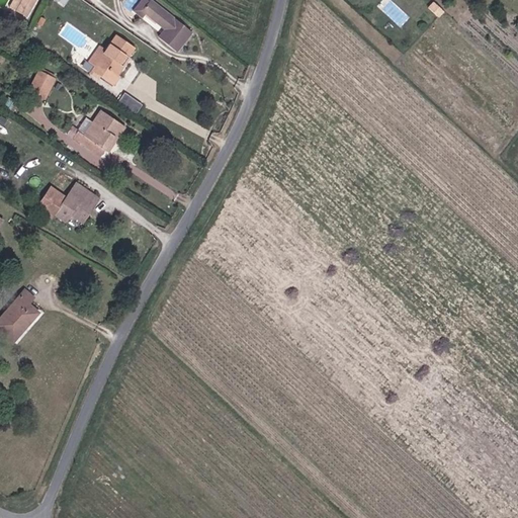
[(12,0),(9,7),(15,11),(21,0),(12,0)]
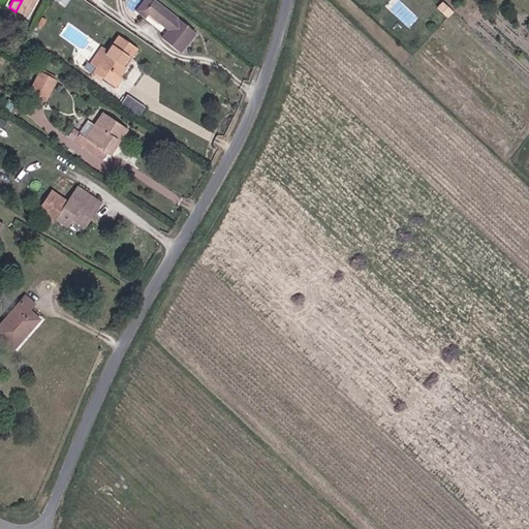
[(22,0),(16,11),(27,18),(36,0),(22,0)]
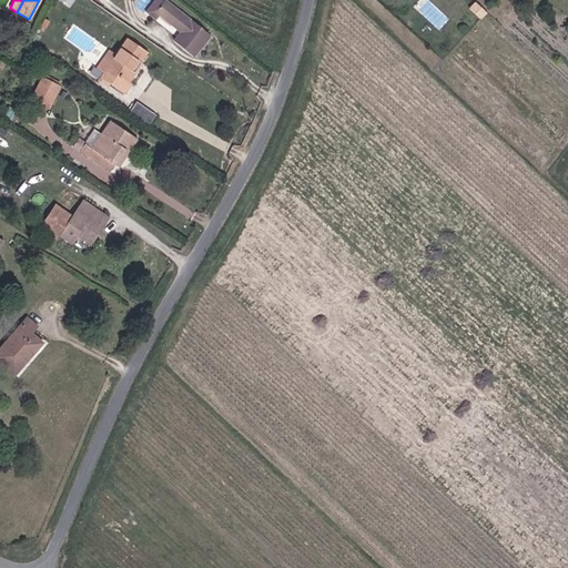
[(163,0),(154,11),(181,32),(173,41),(193,58),(211,37),(165,0),(163,0)]
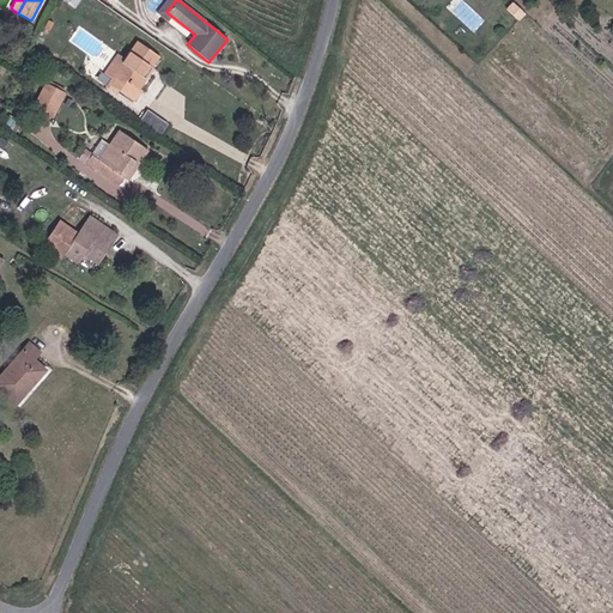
[(526,13),(513,1),(507,8),(519,20),(526,13)]
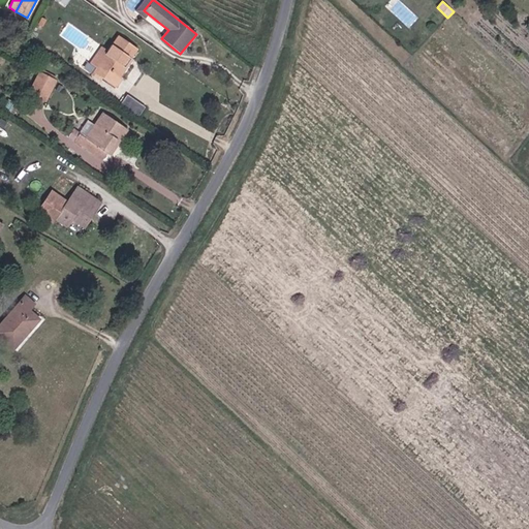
[(92,72),(101,79),(116,88),(122,79),(119,76),(118,74),(129,58),(131,59),(137,49),(118,35),(107,51),(101,47),(90,64),(95,67),(92,72)]
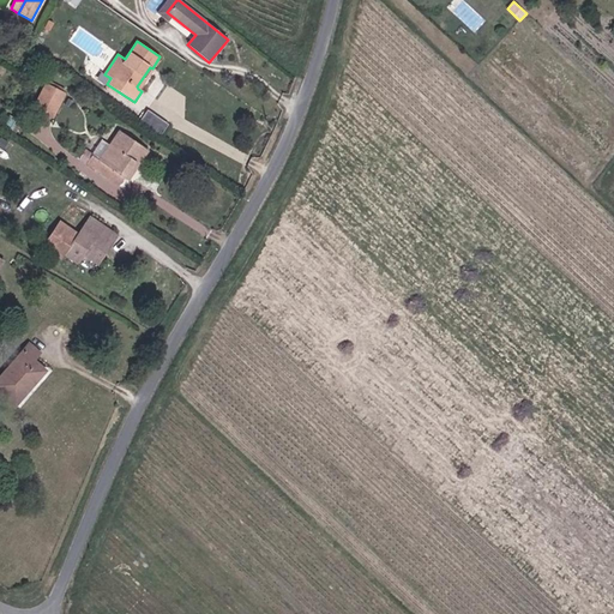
[(138,89),(152,68),(150,67),(137,86),(138,89)]
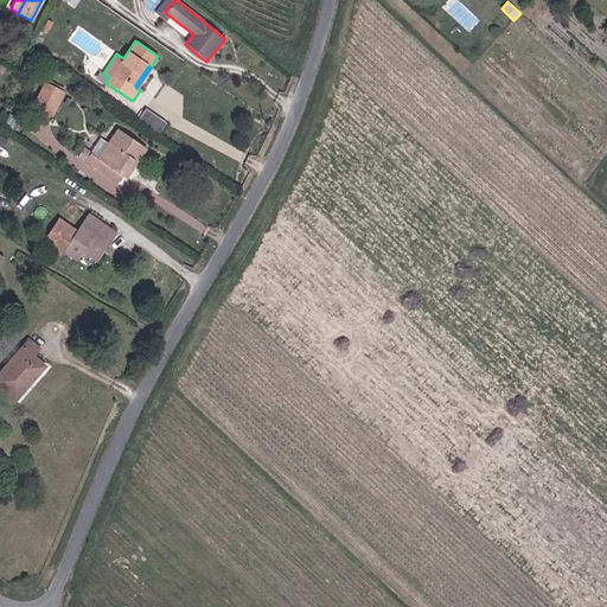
[(114,93),(116,90),(106,83),(109,77),(103,74),(97,81),(114,93)]
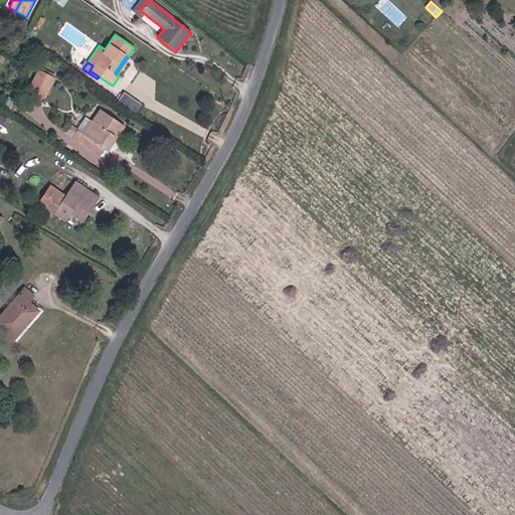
[(38,71),(29,91),(44,98),(53,78),(38,71)]
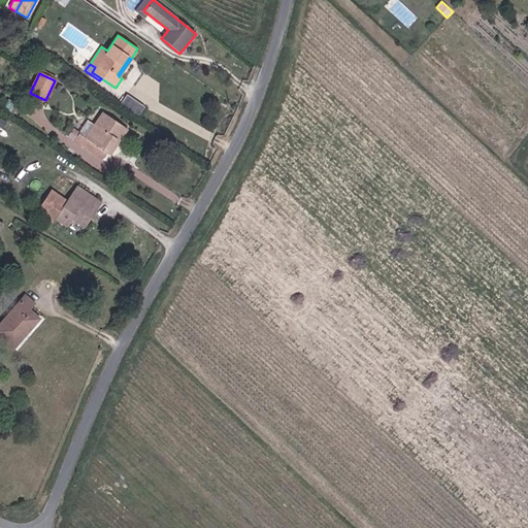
[(126,95),(124,98),(129,101),(124,110),(131,114),(138,104),(126,95)]
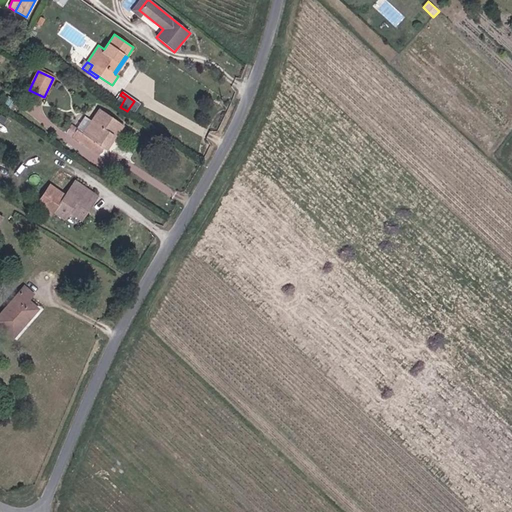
[(120,95),(115,103),(120,107),(125,98),(120,95)]
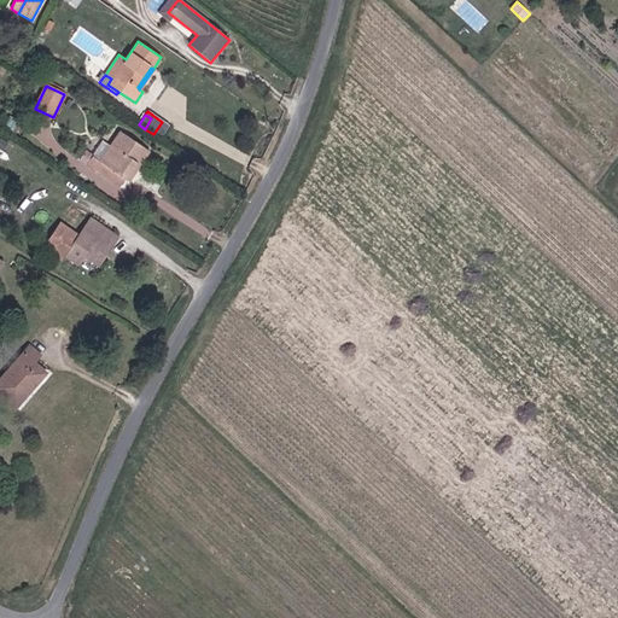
[(5,128),(15,134),(21,124),(11,117),(5,128)]
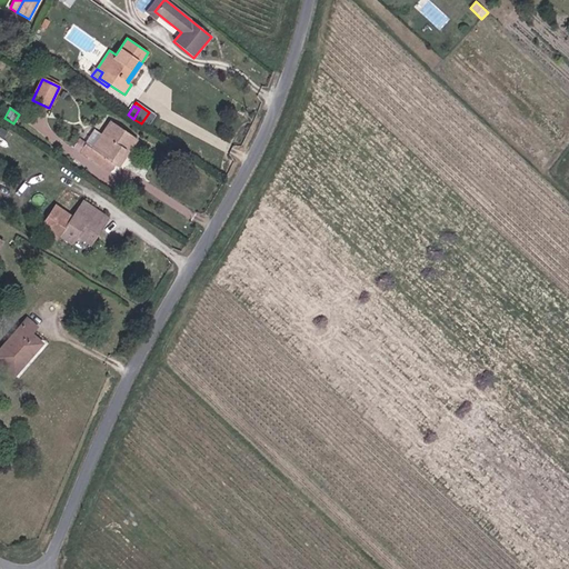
[(79,152),(101,167),(107,159),(115,165),(125,150),(128,152),(138,139),(110,121),(101,135),(95,130),(79,152)]
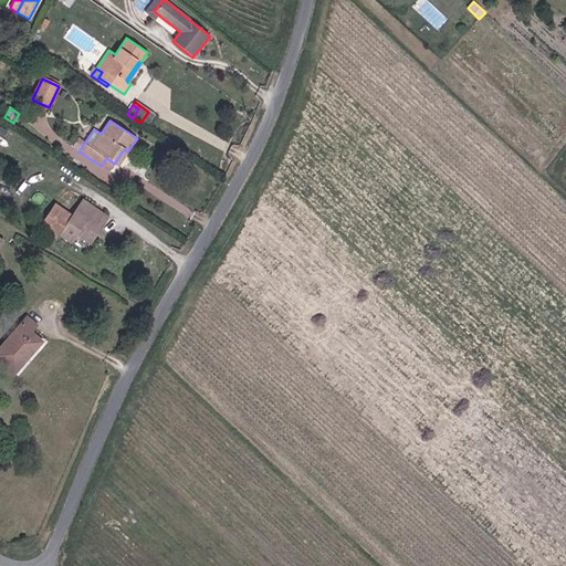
[(118,166),(127,152),(124,149),(114,164),(118,166)]
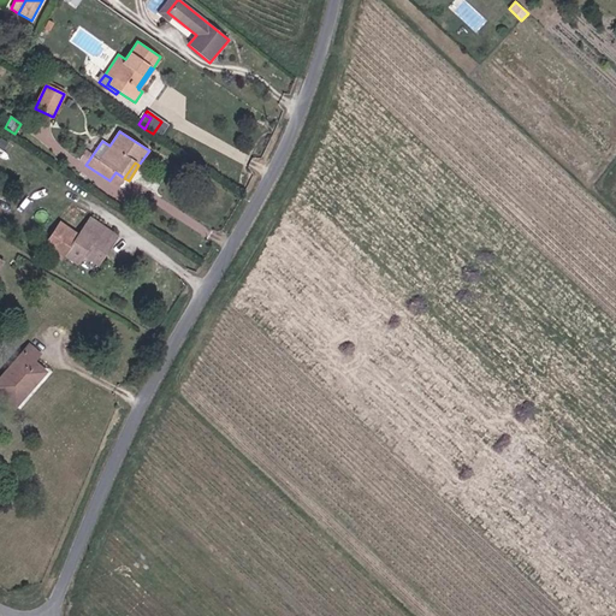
[(116,172),(110,181),(118,187),(124,178),(116,172)]
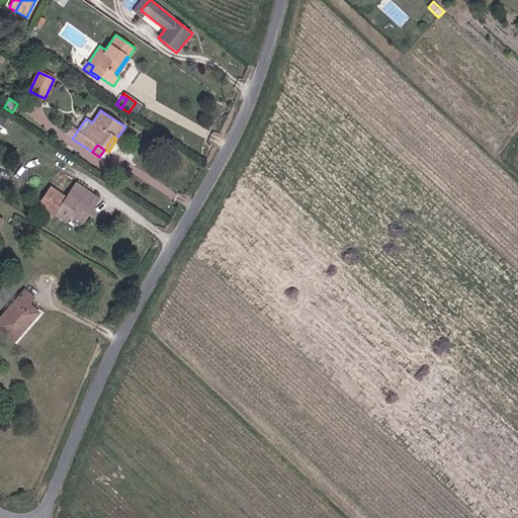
[(97,199),(76,184),(66,198),(51,188),(36,207),(53,219),(55,214),(65,222),(69,214),(72,210),(84,219),(97,199)]
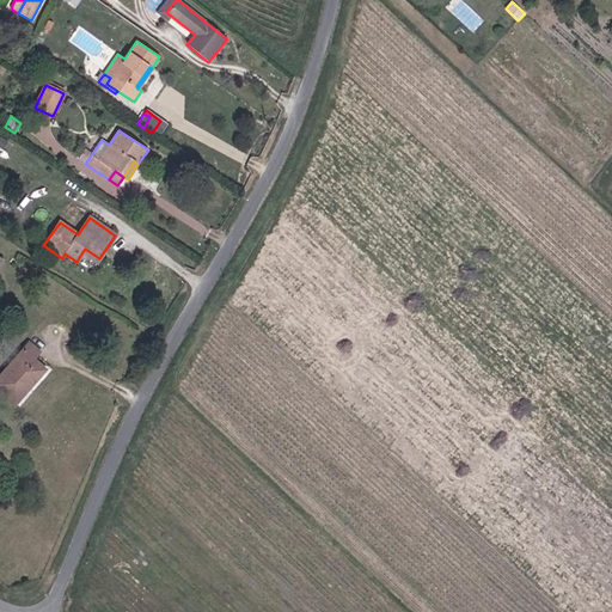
[(85,249),(81,254),(96,263),(99,258),(85,249)]
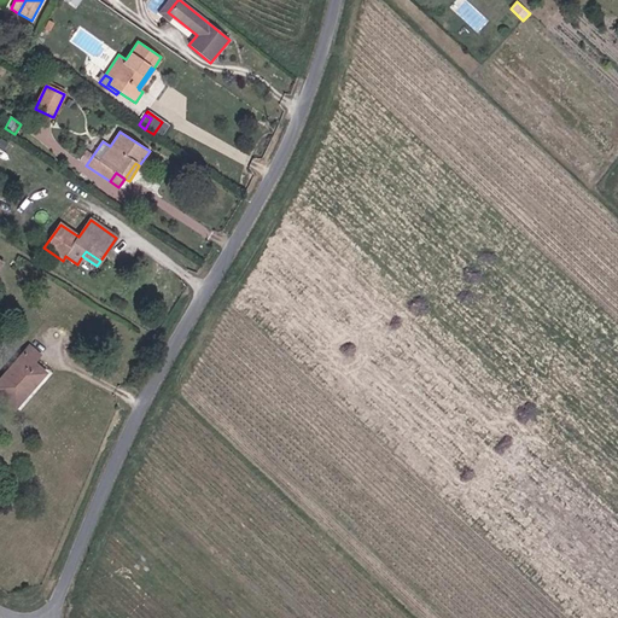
[(45,373),(31,362),(39,355),(29,348),(0,380),(0,394),(16,407),(45,373)]
